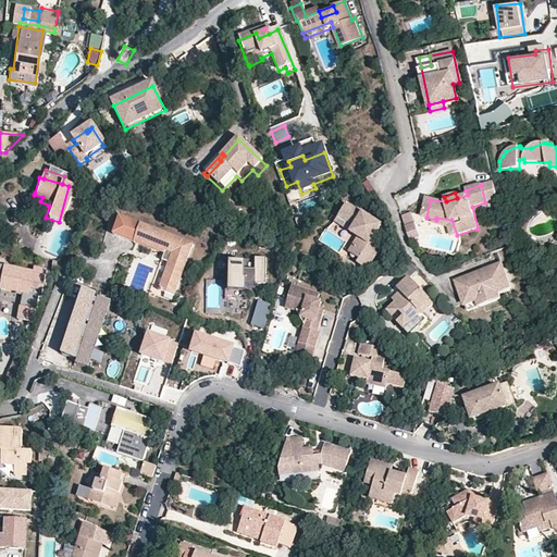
[(353,227),(353,229),(361,235),(357,239),(355,246),(363,254),(360,259),(358,262),(368,270),(381,249),(372,243),(381,227),(346,206),(338,218),(353,227)]
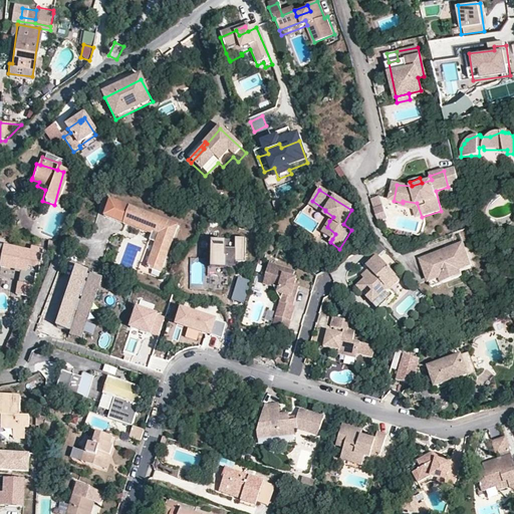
[(119,220),(124,208),(108,201),(101,218),(124,228),(126,223),(119,220)]
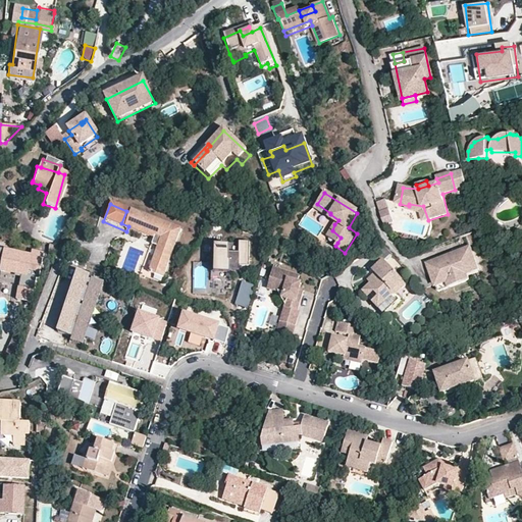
[(424,221),(428,220),(423,206),(409,204),(409,206),(409,209),(421,212),(424,221)]
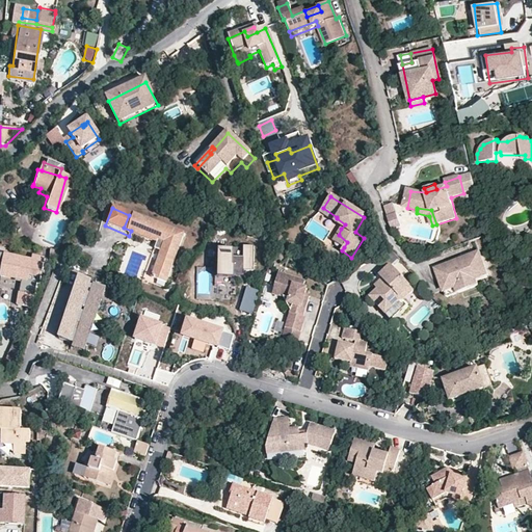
[(396,211),(387,214),(391,225),(400,223),(396,211)]
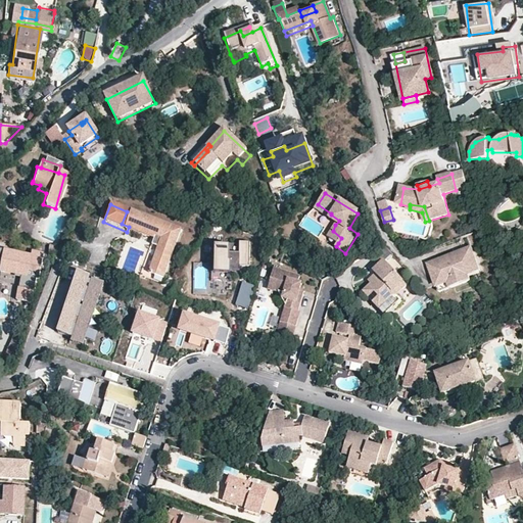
[(183,233),(127,211),(122,224),(129,227),(163,240),(150,275),(163,281),(183,233)]
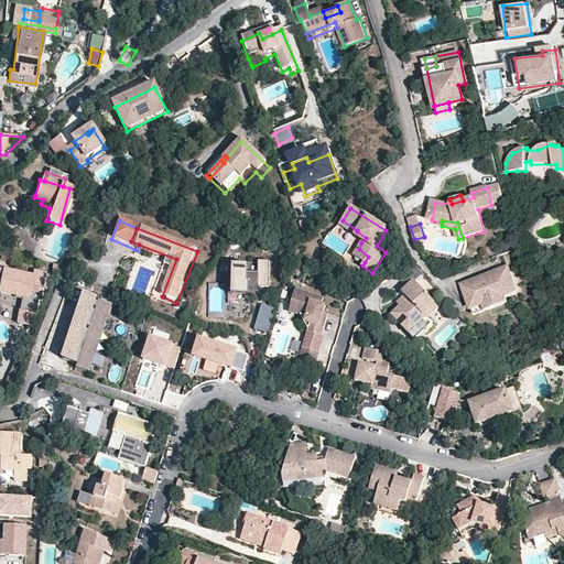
[(366,238),(357,231),(354,237),(361,242),(366,238)]
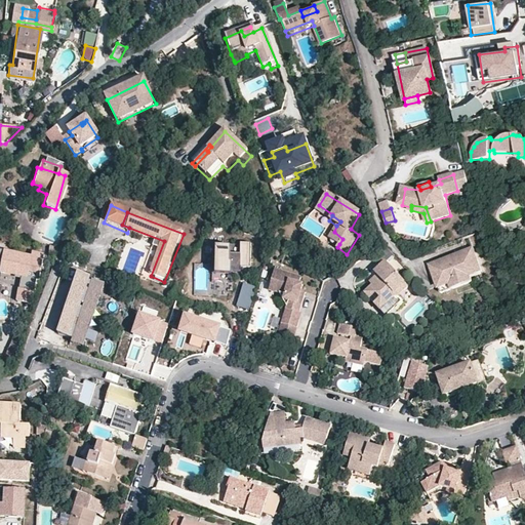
[(4,228),(2,234),(12,238),(13,232),(4,228)]
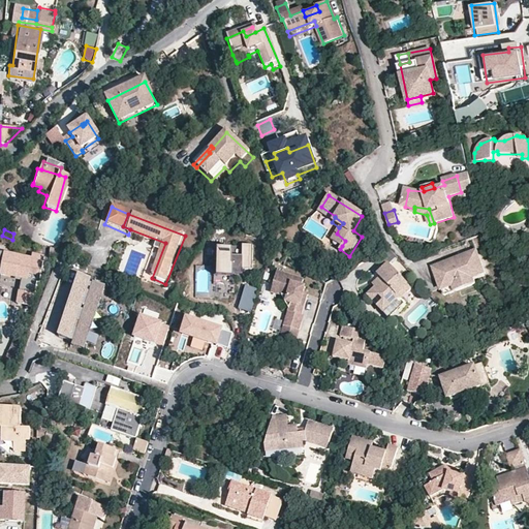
[(165,243),(130,229),(128,235),(158,246),(144,281),(163,289),(165,284),(152,278),(165,243)]
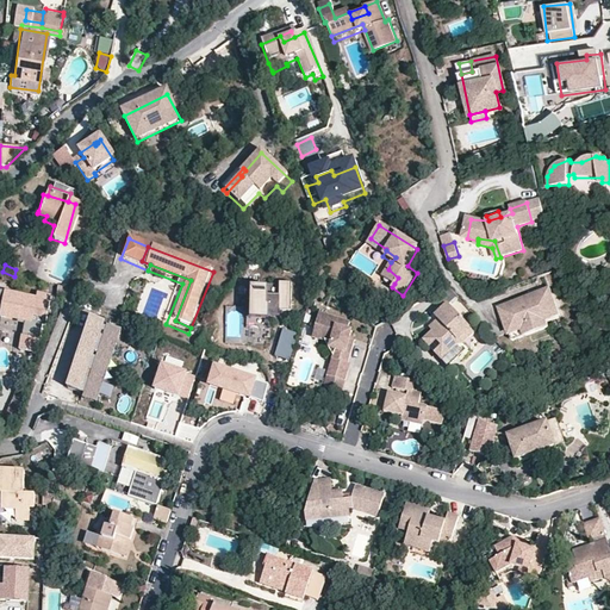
[(384,278),(394,284),(398,278),(388,269),(384,278)]
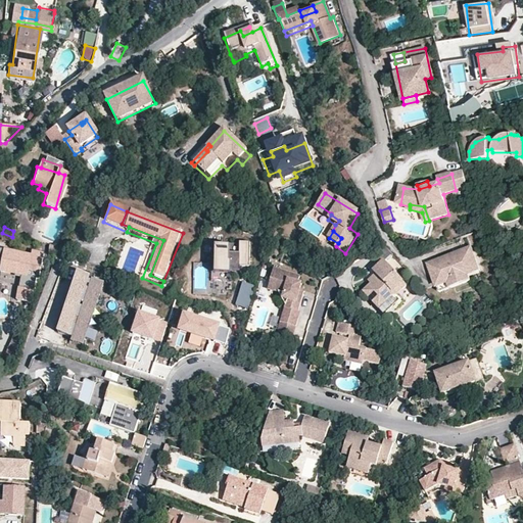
[(226,246),(216,245),(215,271),(239,272),(239,267),(248,268),(249,243),(239,243),(238,253),(225,253),(226,246)]
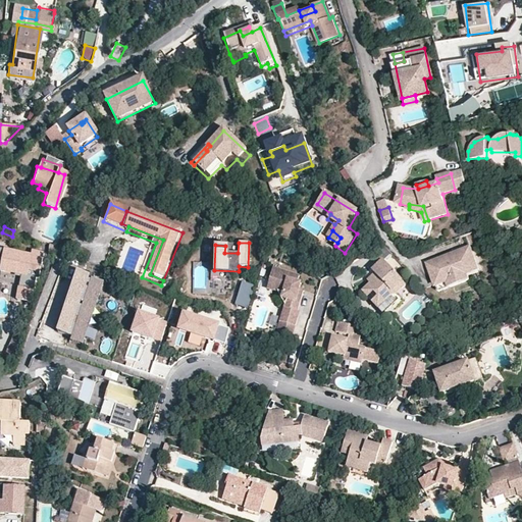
[(470,246),(455,251),(453,256),(448,258),(442,256),(427,261),(437,289),(469,277),(466,271),(478,267),(470,246)]
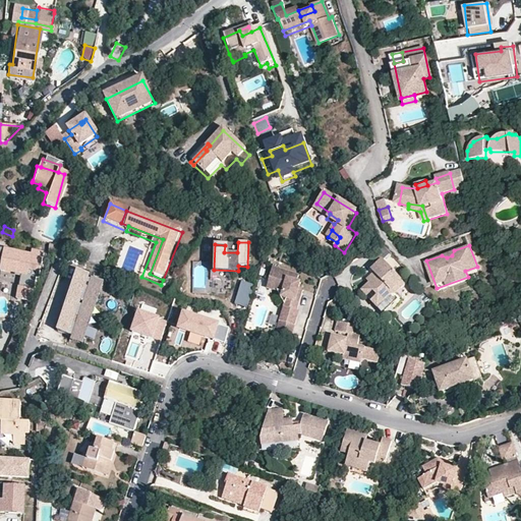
[(27,255),(1,246),(0,248),(0,269),(26,277),(32,263),(26,261),(27,255)]
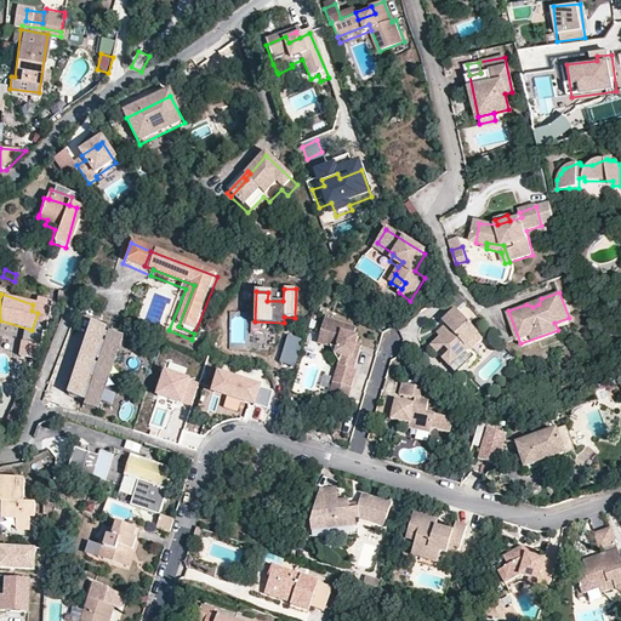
[(53,305),(64,308),(70,297),(57,295),(53,305)]
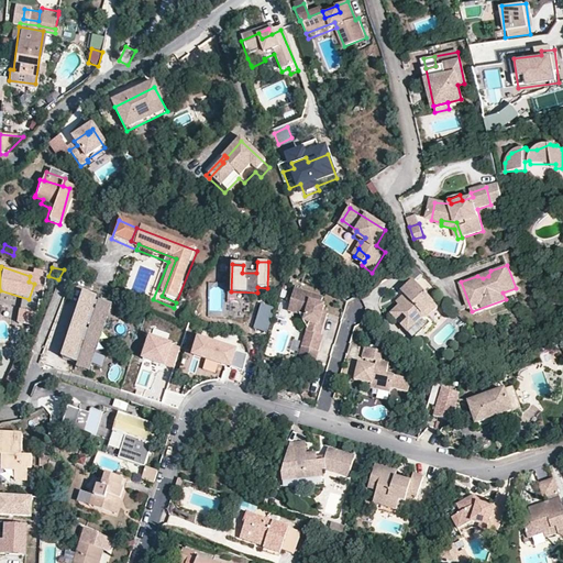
[(438,310),(414,283),(401,294),(405,297),(407,300),(399,308),(392,315),(408,333),(424,319),(426,320),(427,320),(438,310)]
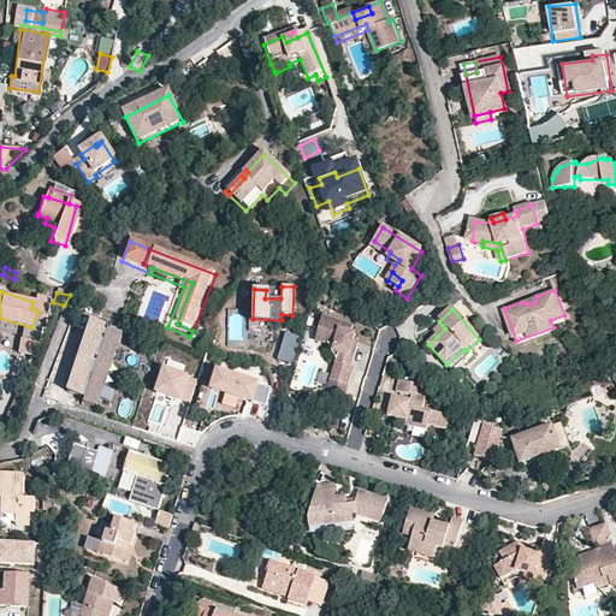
[(318,343),(331,347),(337,348),(341,355),(339,362),(333,381),(350,386),(356,369),(353,368),(359,349),(354,348),(356,342),(357,336),(354,336),(355,327),(325,319),(318,343)]
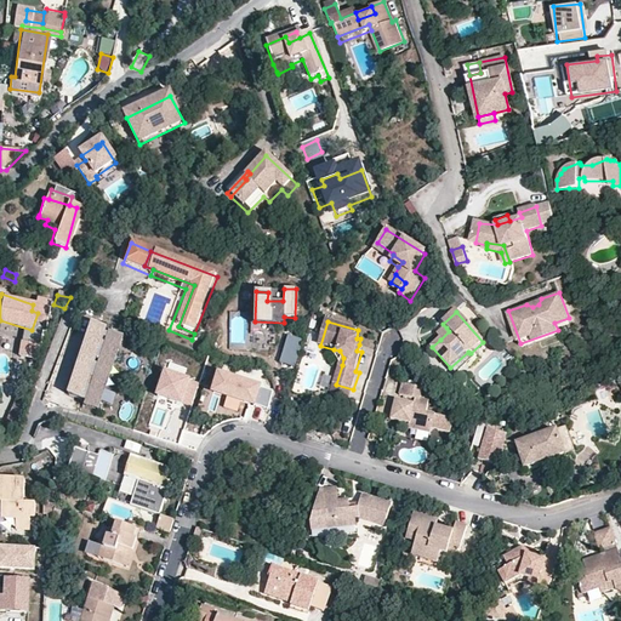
[(81,400),(95,405),(118,337),(104,332),(104,334),(98,332),(100,328),(87,324),(86,326),(83,326),(75,349),(79,349),(72,369),(68,368),(61,389),(64,391),(63,394),(81,400)]
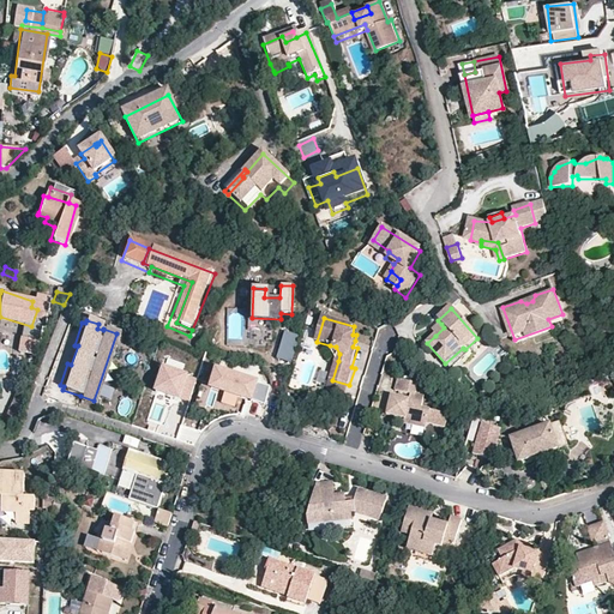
[(444,327),(441,324),(432,332),(435,336),(444,327)]
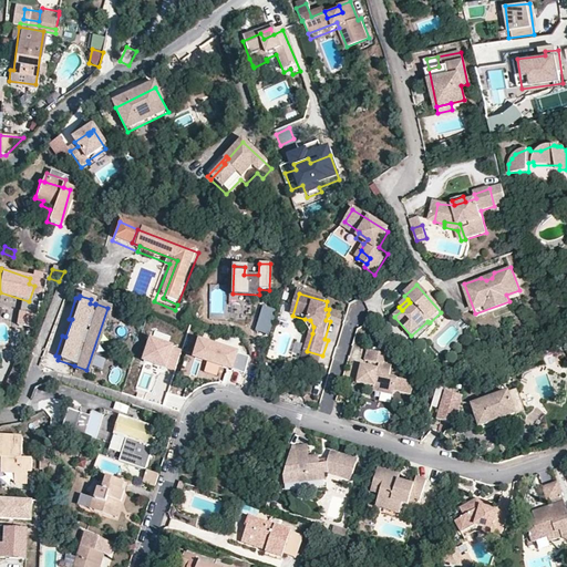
[(256,334),(269,339),(277,313),(264,309),(256,334)]
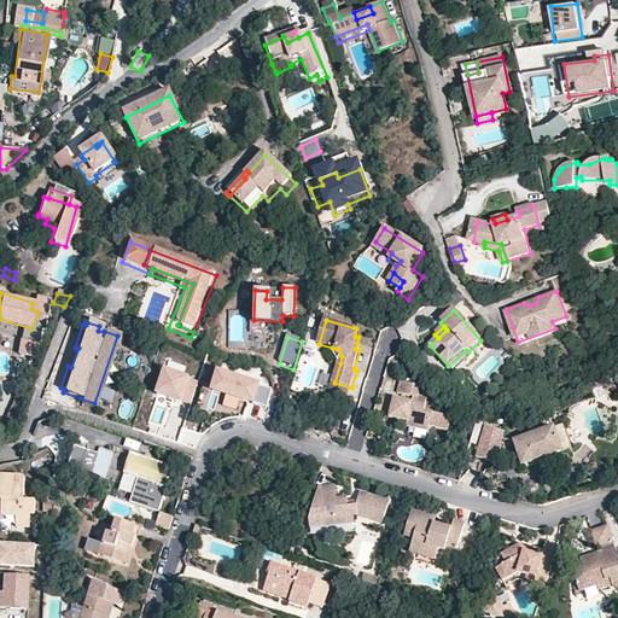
[(332,348),(340,363),(342,356),(338,349),(332,348)]
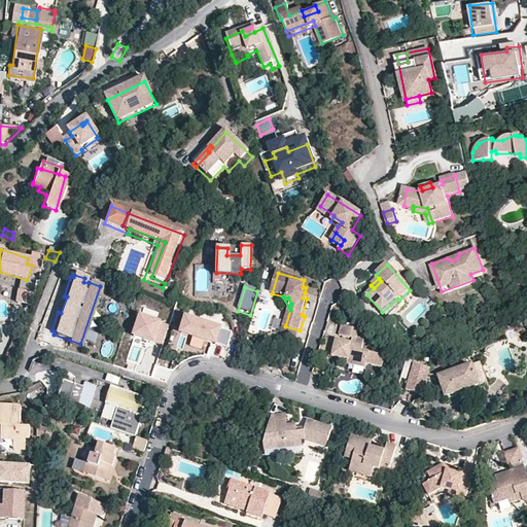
[(397,299),(382,312),(387,318),(402,304),(399,300),(398,300),(397,299)]
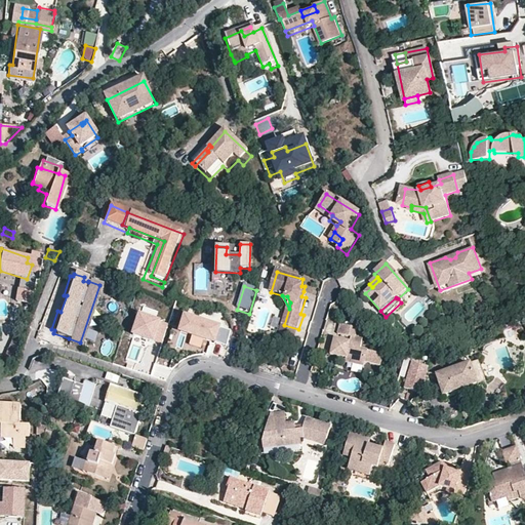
[(169,322),(140,313),(133,335),(162,345),(169,322)]
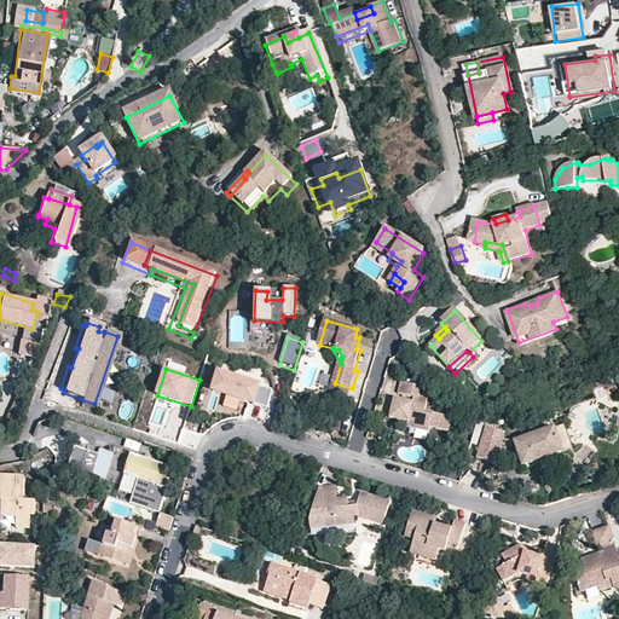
[(266,409),(271,391),(218,376),(213,394),(266,409)]
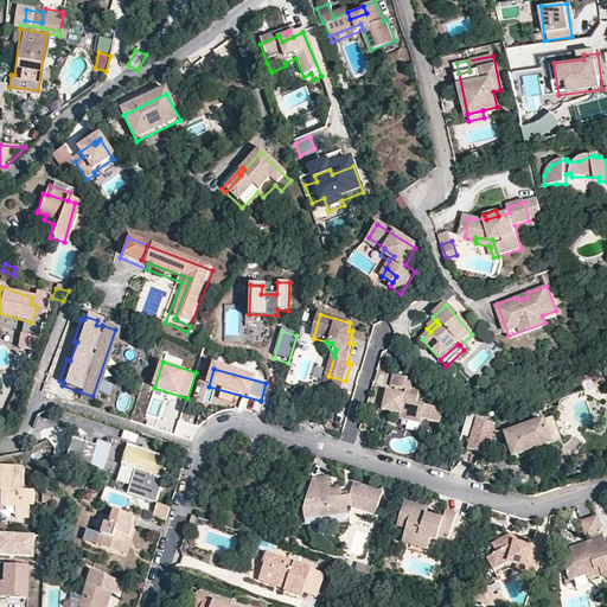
[(345,381),(328,376),(326,385),(343,390),(345,381)]
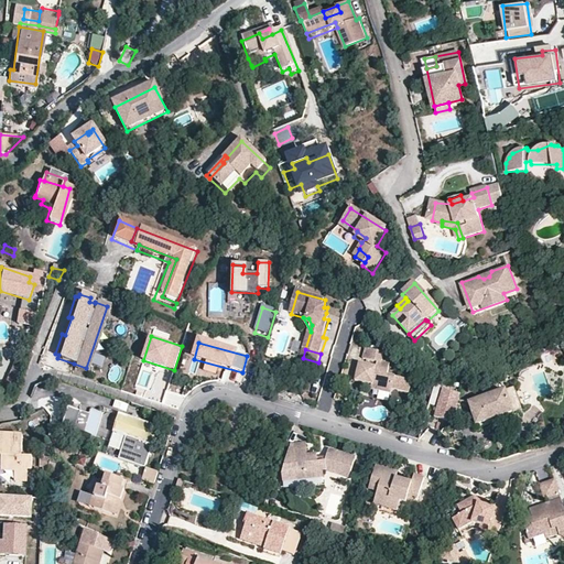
[(387,355),(370,350),(367,360),(380,364),(378,368),(364,364),(359,381),(375,386),(375,390),(393,396),(396,390),(410,394),(412,383),(390,376),(392,366),(384,362),(387,355)]
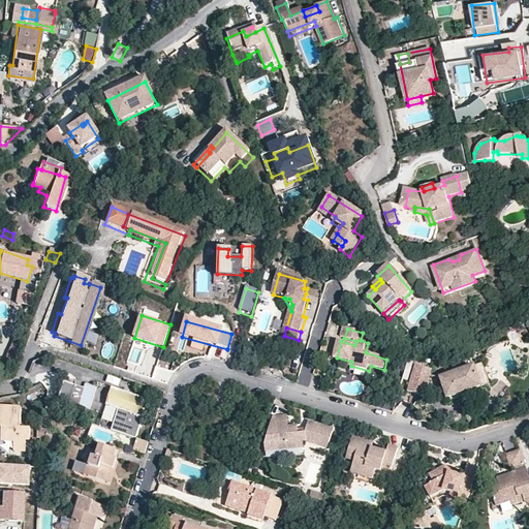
[(0,361),(0,365),(9,369),(22,340),(9,335),(0,361)]
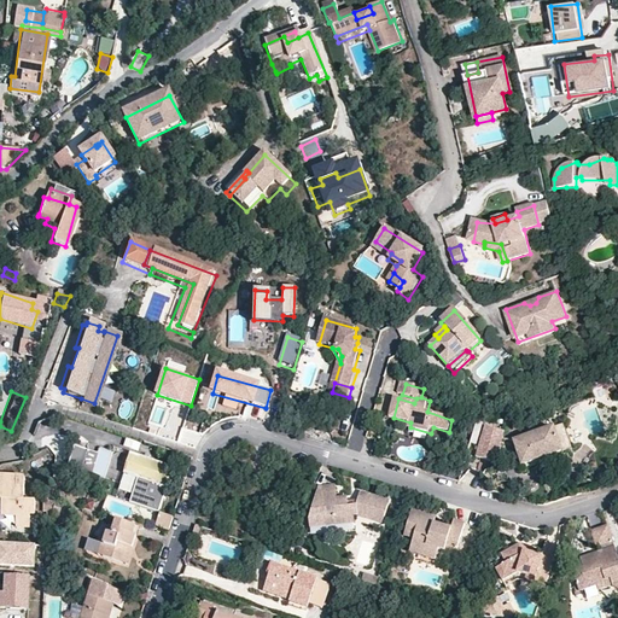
[(566,421),(557,425),(565,448),(573,445),(566,421)]
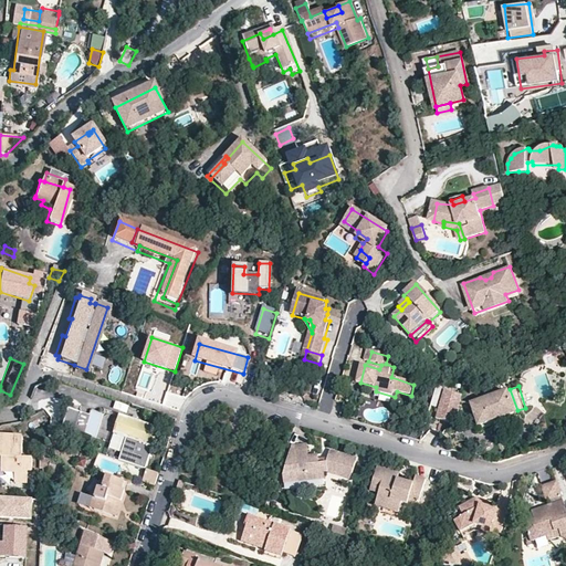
[(517,410),(510,389),(474,402),(482,423),(517,410)]
